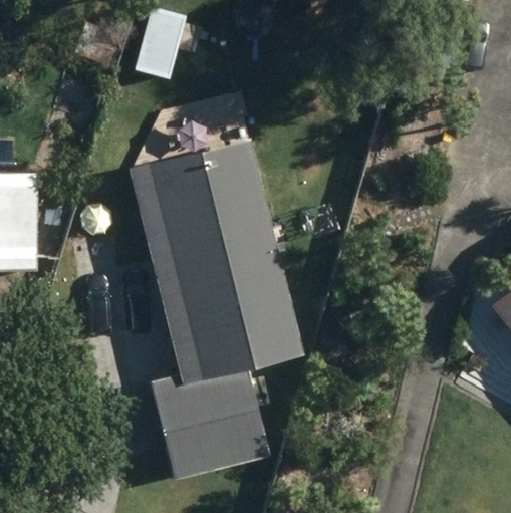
[(88,23),(76,52),(99,61),(111,32),(88,23)]
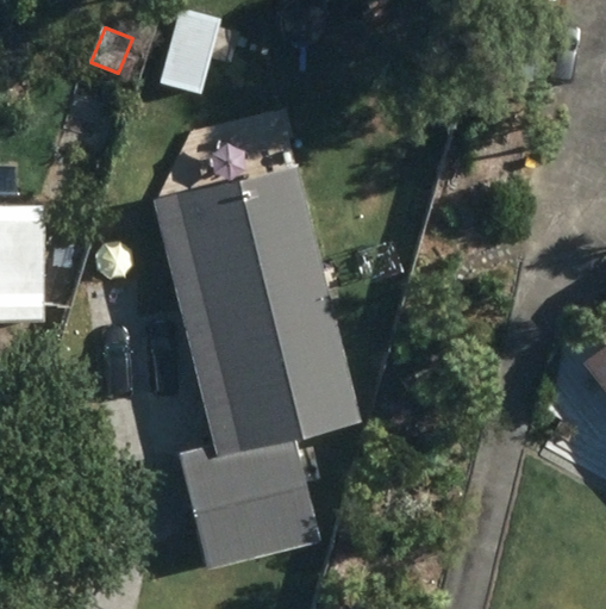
[(505,94),(497,132),(528,140),(531,125),(519,123),(525,99),(505,94)]
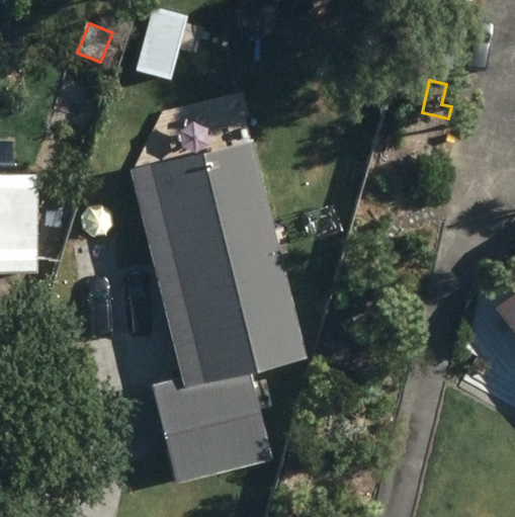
[(183,376),(152,383),(176,484),(269,461),(247,368),(303,355),(251,142),(133,170),(183,376)]
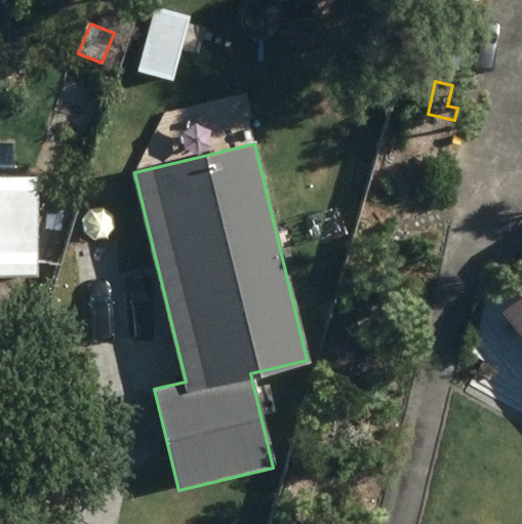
[(0,275),(38,275),(38,176),(0,175),(0,275)]
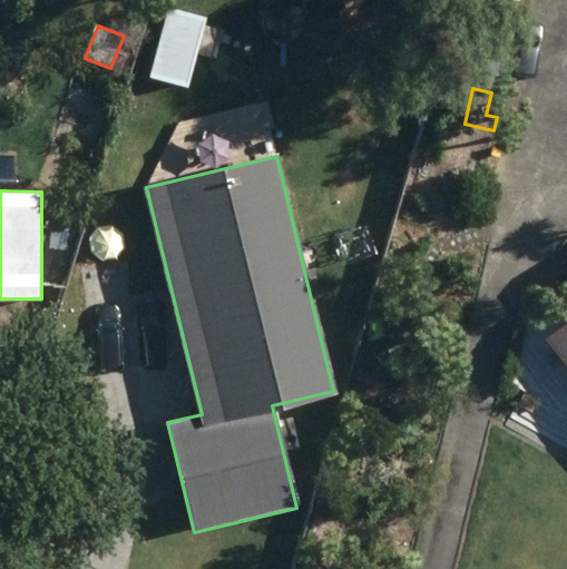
[(566,320),(543,339),(566,370),(566,320)]
